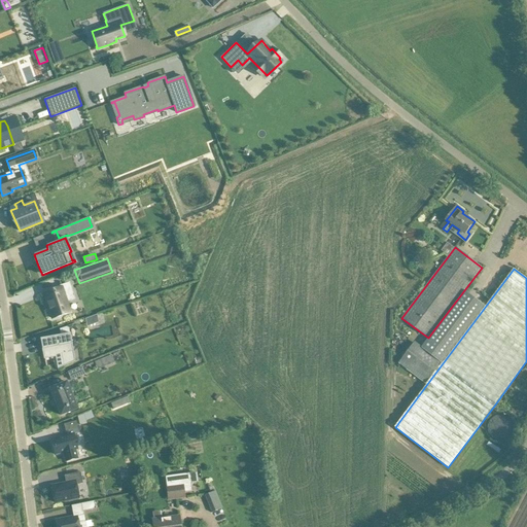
[(61,287),(43,293),(53,319),(70,313),(66,302),(74,300),(69,284),(60,286),(61,287)]
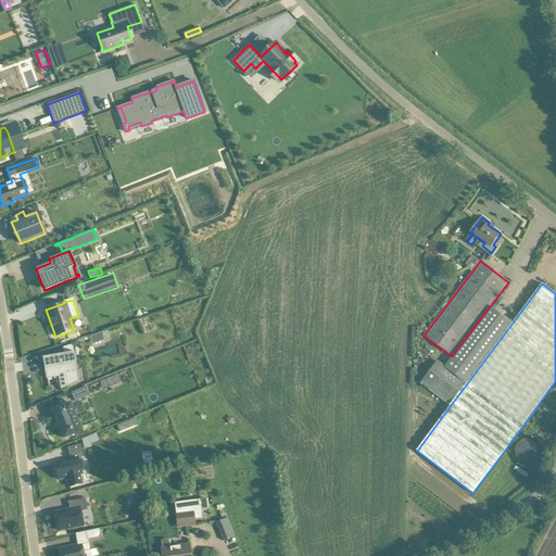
[(490,306),(452,356),(444,366),(467,383),(513,323),(490,306)]
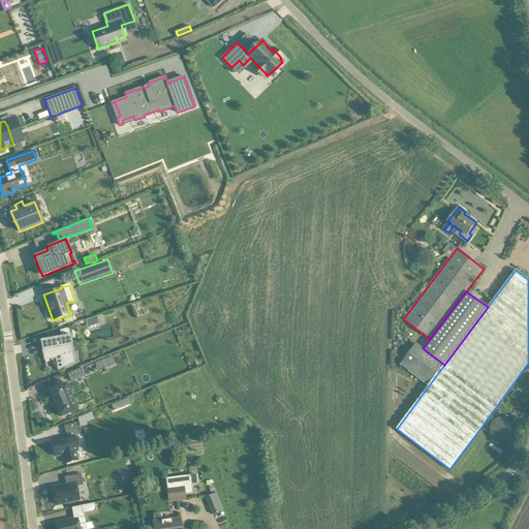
[(104,317),(99,317),(99,316),(87,317),(88,329),(105,327),(104,317)]
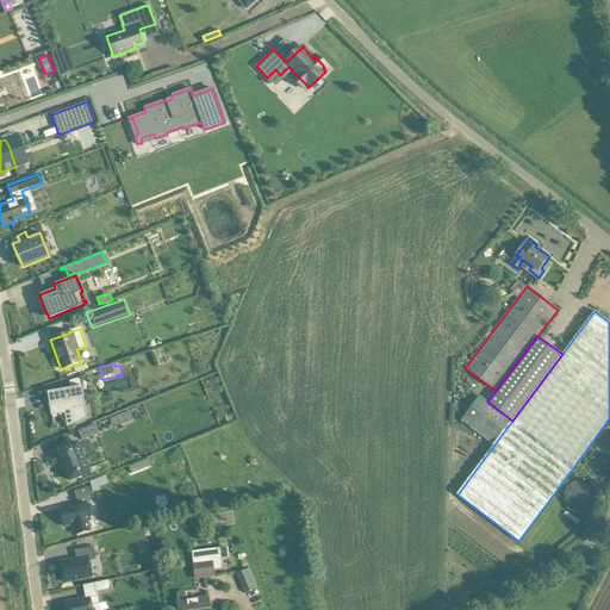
[(70,381),(72,387),(47,392),(49,405),(49,404),(50,408),(50,412),(57,411),(57,412),(70,410),(73,423),(73,424),(86,418),(86,417),(85,406),(82,398),(83,398),(81,386),(79,378),(69,381),(70,381)]
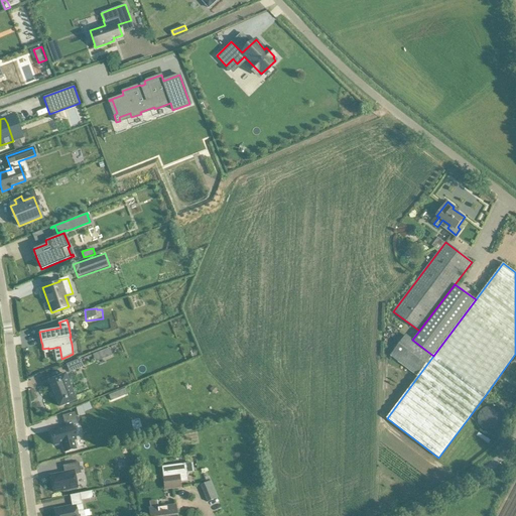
[(391,355),(418,376),(433,356),(412,340),(406,335),(391,355)]
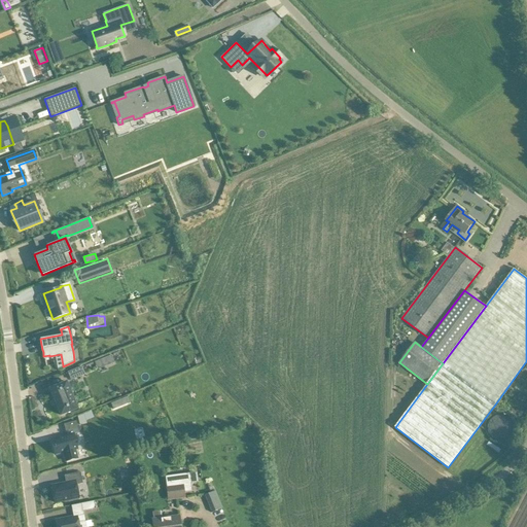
[(98,369),(114,362),(112,355),(95,360),(98,369)]
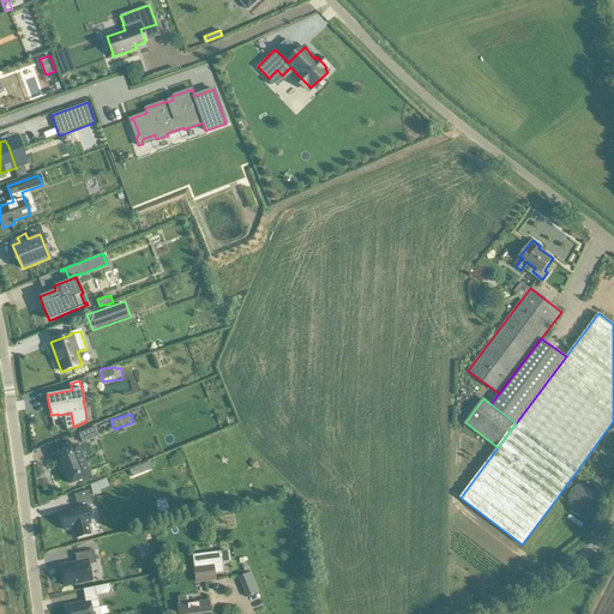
[(95,427),(79,434),(83,443),(98,437),(95,427)]
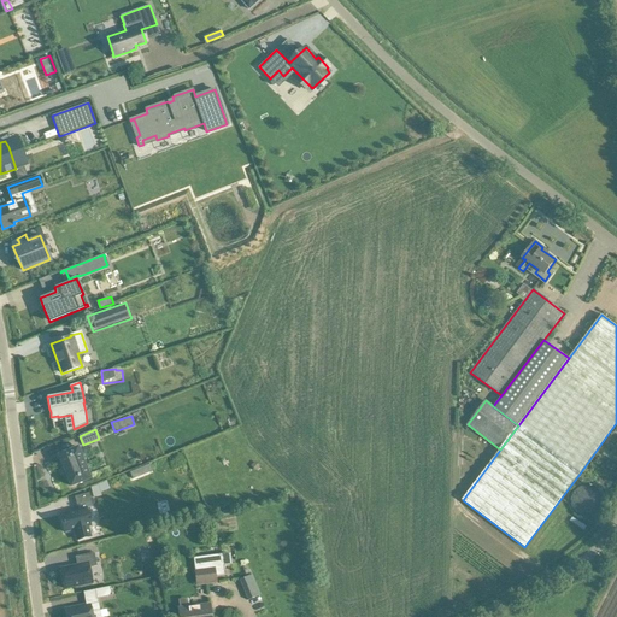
[(77,447),(58,456),(71,486),(90,479),(77,447)]
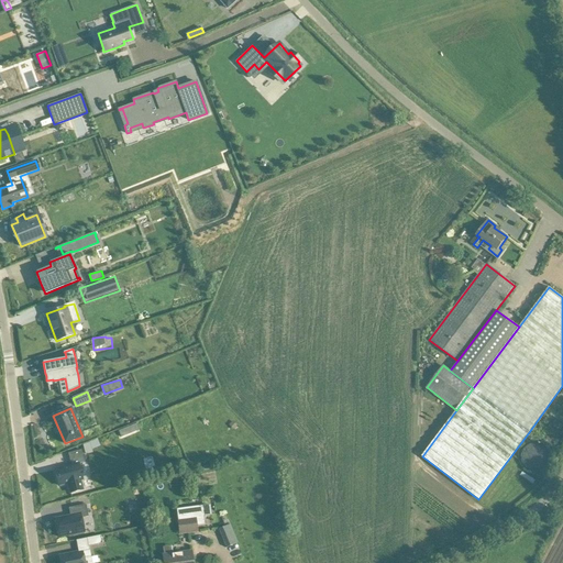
[(138,423),(119,430),(122,437),(140,430),(138,423)]
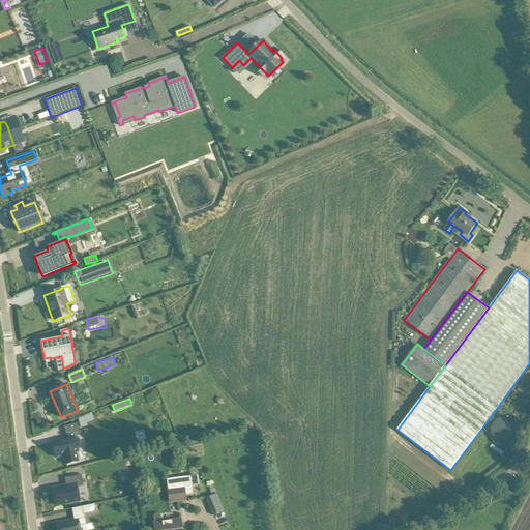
[(64,427),(66,434),(67,438),(52,442),(56,458),(63,455),(66,464),(78,461),(76,452),(78,451),(74,436),(72,433),(79,431),(77,423),(64,427)]
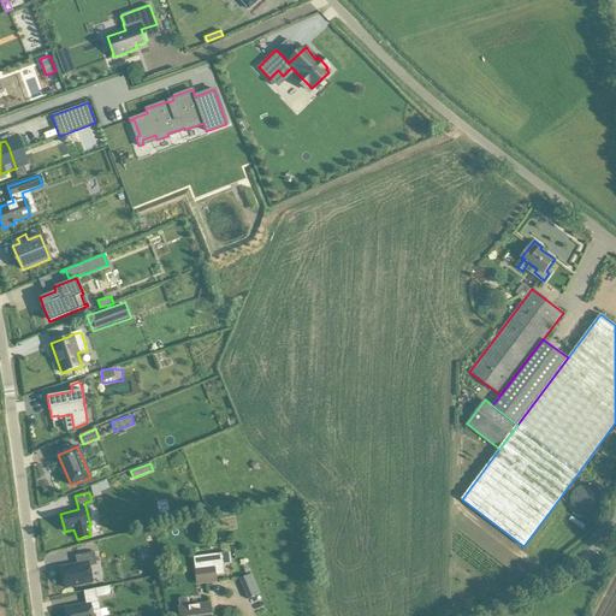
[(224,563),(221,551),(191,556),(193,567),(214,564),(215,574),(225,573),(224,563)]
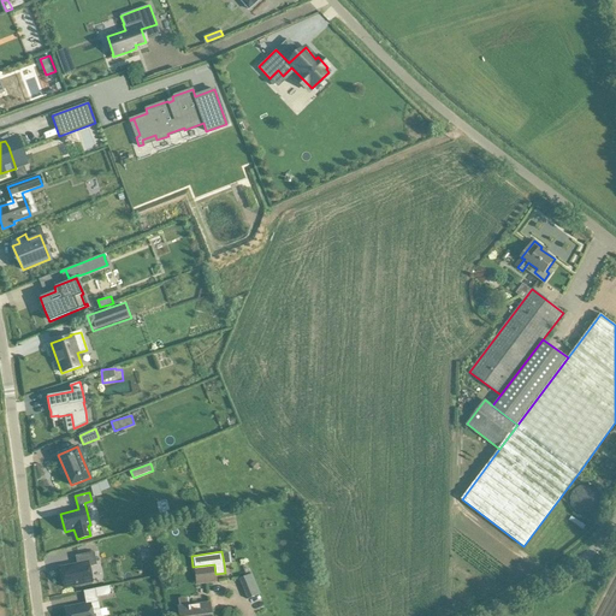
[(77,564),(60,568),(64,587),(92,582),(89,567),(96,566),(94,552),(75,556),(77,564)]
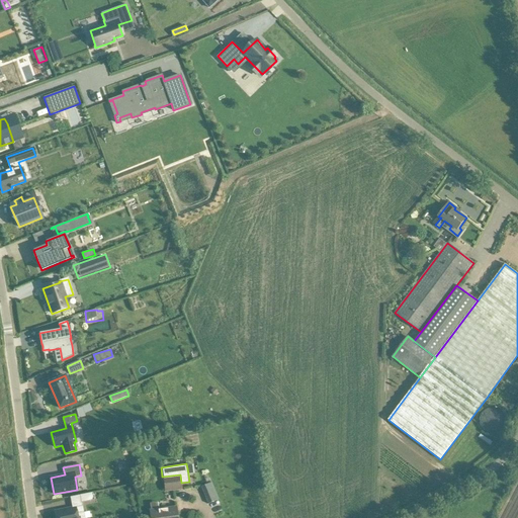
[(180,475),(162,477),(164,492),(182,490),(181,483),(180,475)]
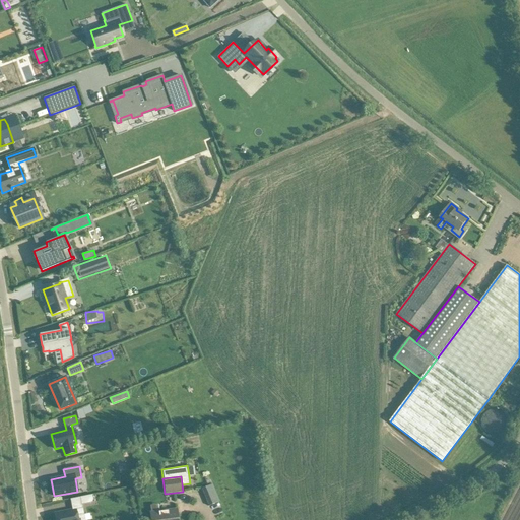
[(211,484),(202,489),(209,506),(218,502),(211,484)]
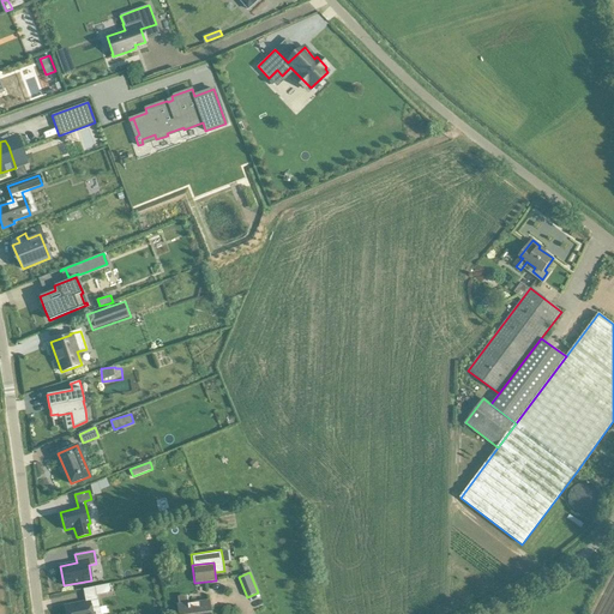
[(95,587),(96,596),(112,593),(109,584),(95,587)]
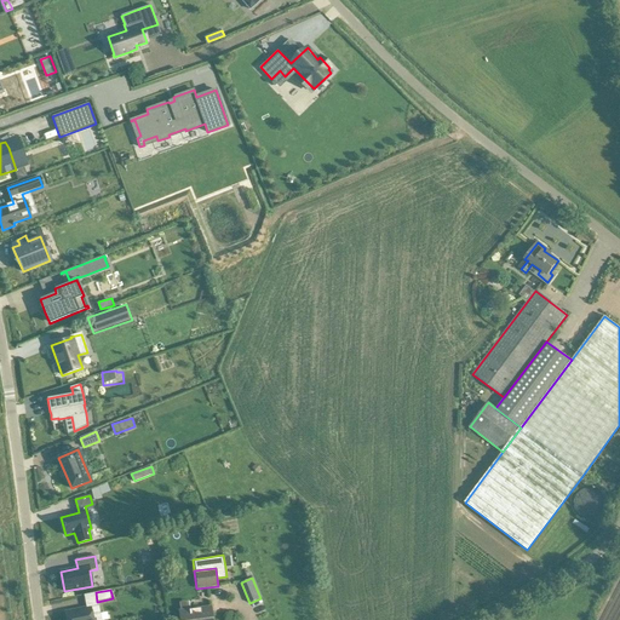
[(99,606),(65,613),(65,619),(92,619),(92,615),(101,613),(99,606)]
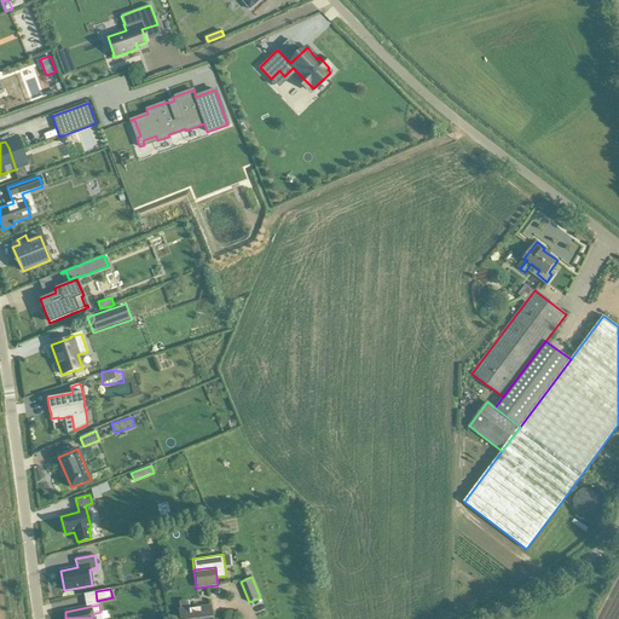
[(212,618),(210,606),(179,611),(179,618),(212,618)]
